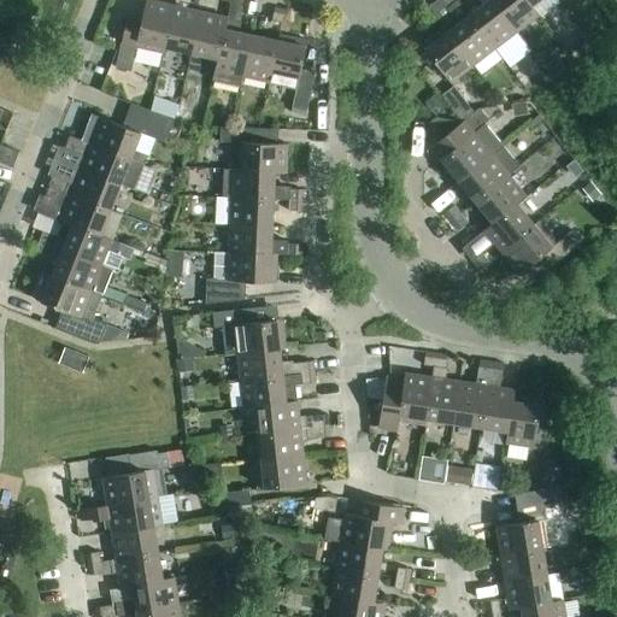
[(164,53),(165,48),(164,48),(174,6),(146,0),(141,21),(128,17),(116,69),(130,71),(136,47),(164,53)]
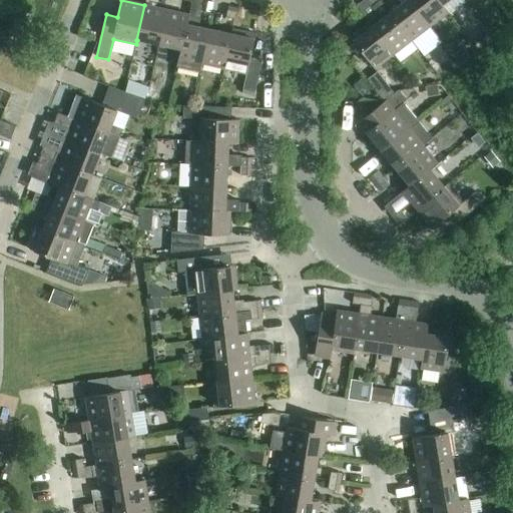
[(199,73),(201,64),(208,30),(197,27),(201,8),(200,7),(201,0),(192,0),(192,3),(189,15),(188,15),(181,49),(180,49),(176,67),(199,73)]
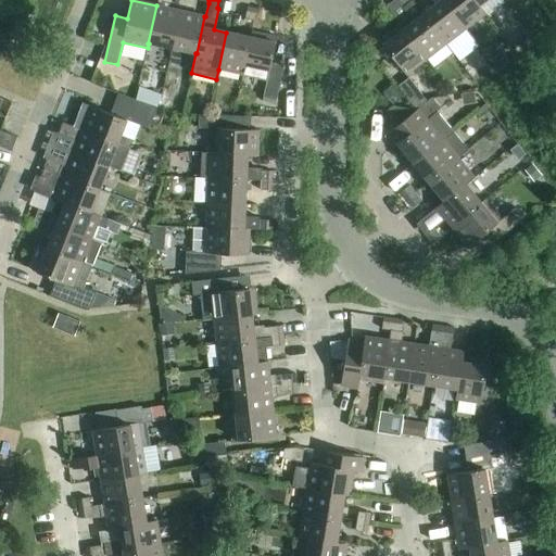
[(444,0),(440,0),(424,13),(446,43),(466,28),(444,0)]
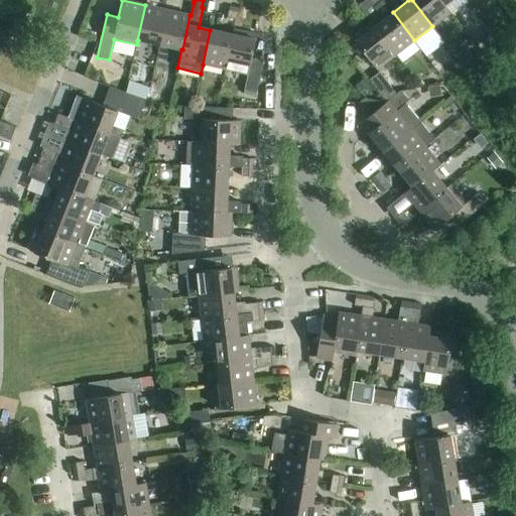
[(439,0),(412,0),(432,26),(450,13),(444,5),(439,0)]
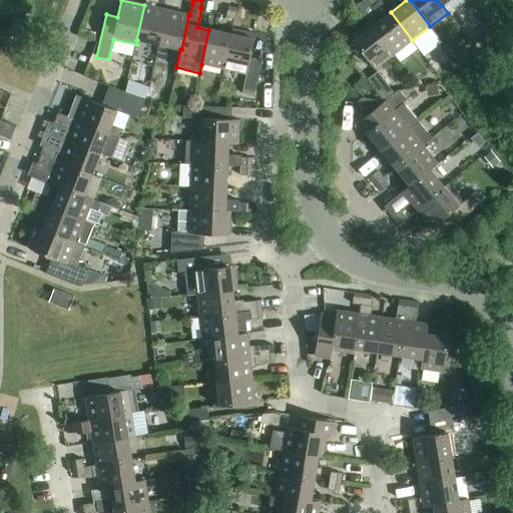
[(136,40),(137,40),(158,44),(166,10),(144,5),(136,40)]
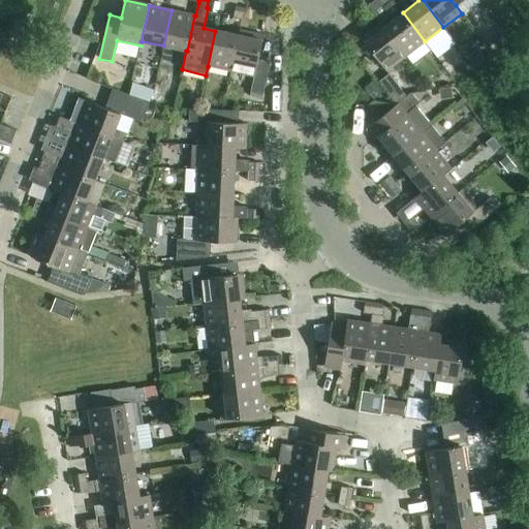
[(232,18),(242,20),(244,9),(236,7),(232,18)]
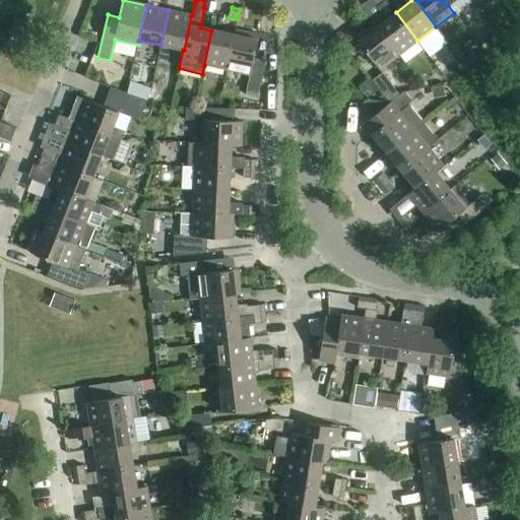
[(160,45),(183,50),(184,50),(191,15),(169,10),(160,45)]
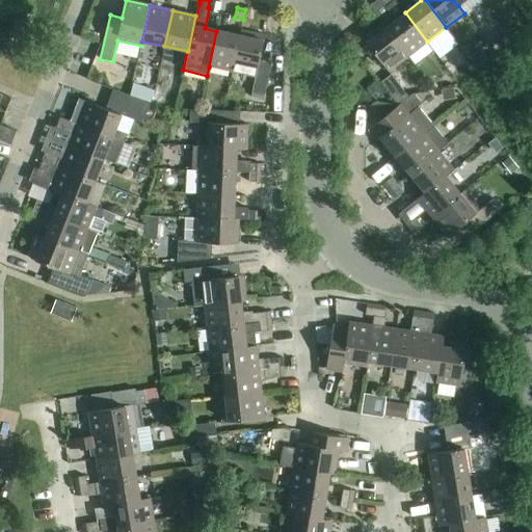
[(405,12),(386,28),(407,57),(427,42),(405,12)]
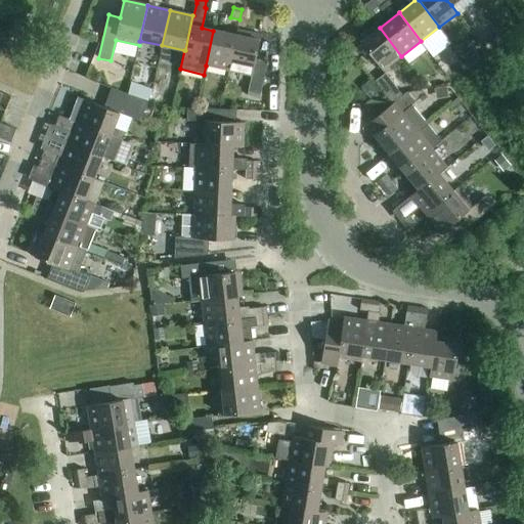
[(380,28),(377,24),(358,38),(383,71),(401,56),(380,28)]
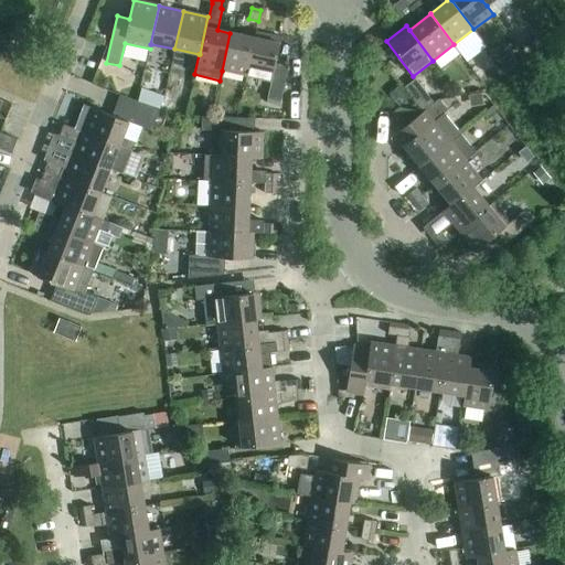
[(222,71),(246,76),(255,39),(254,39),(230,33),(222,71)]
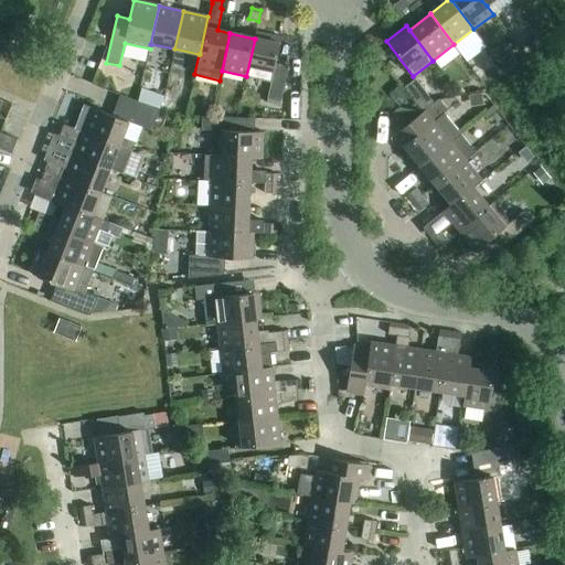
[(255,39),(246,76),(272,82),(267,99),(280,103),(288,67),(275,64),(281,39),(255,33),(254,39),(255,39)]
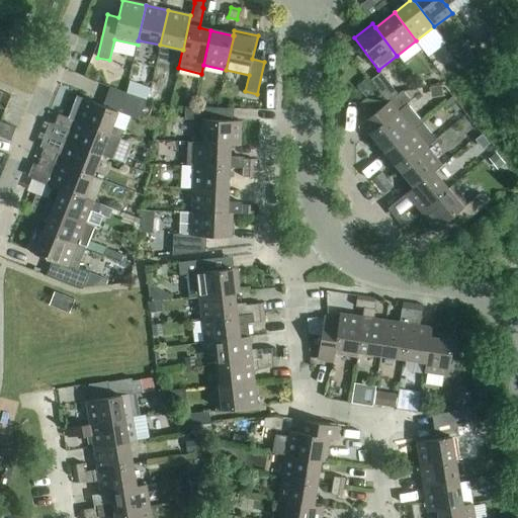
[(491,31),(482,37),(490,48),(498,41),(491,31)]
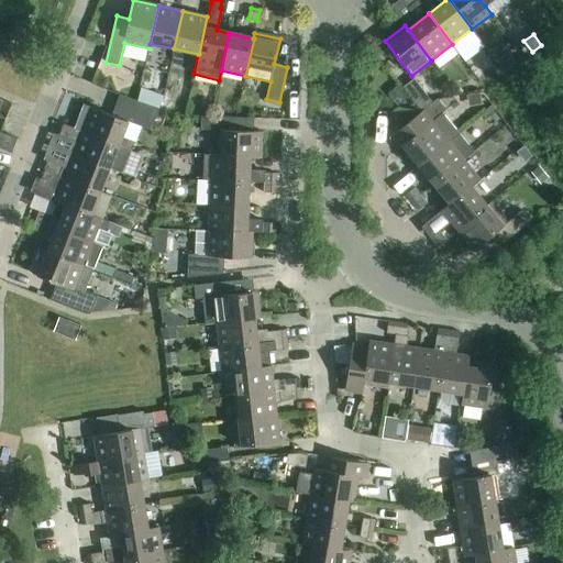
[(512,67),(506,58),(498,64),(505,73),(512,67)]
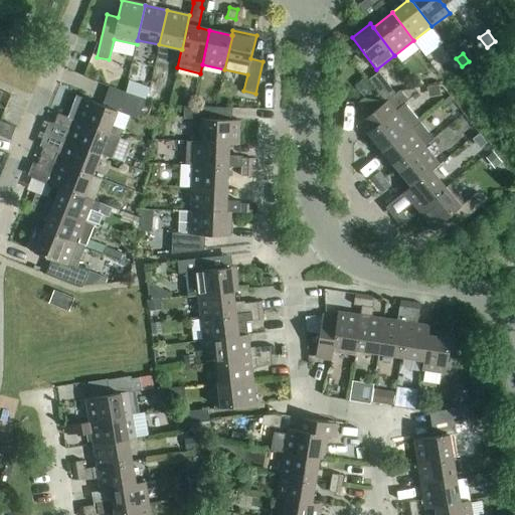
[(368,79),(385,102),(395,95),(378,72),(368,79)]
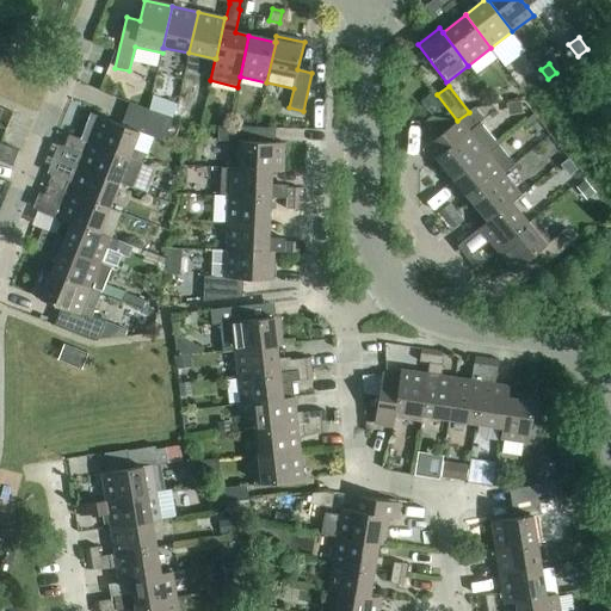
[(444,106),(433,92),(420,102),(431,116),(444,106)]
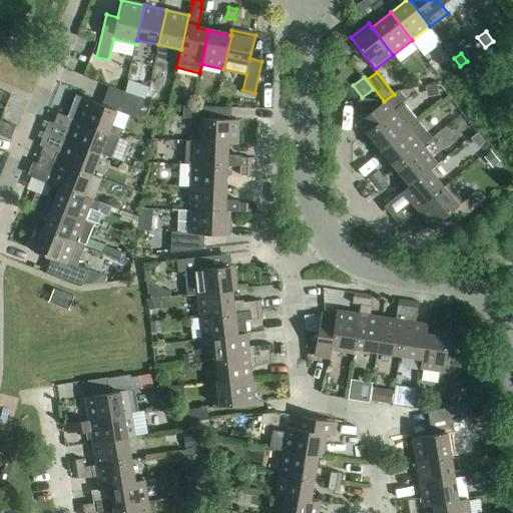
[(149,88),(129,81),(126,92),(145,100),(149,88)]
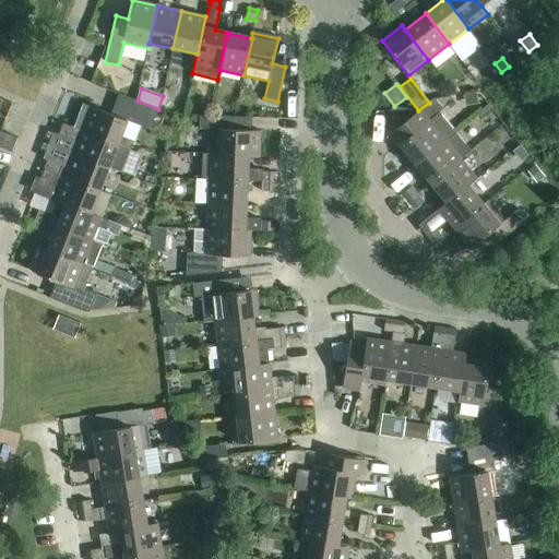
[(141,121),(139,126),(150,130),(157,109),(130,98),(123,115),(141,121)]
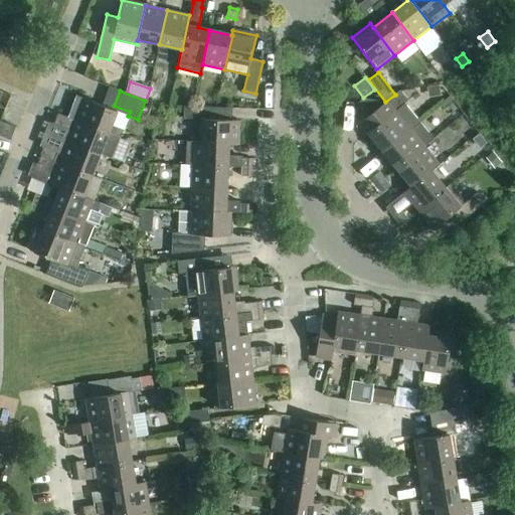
[(367,133),(382,152),(409,129),(395,111),(407,101),(399,91),(395,95),(385,102),(386,103),(363,99),(358,103),(369,116),(356,127),(364,136),(367,133)]
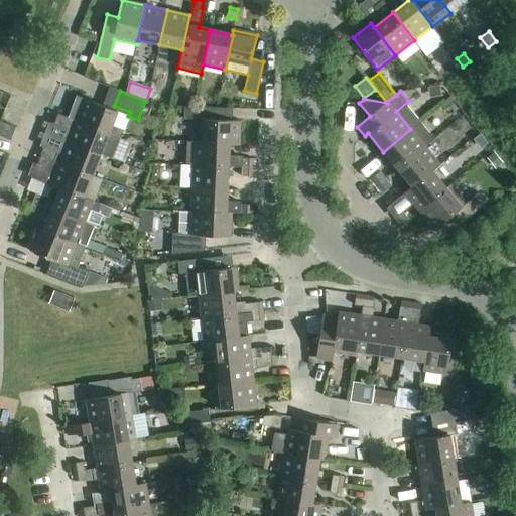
[(447,106),(454,101),(448,95),(442,100),(447,106)]
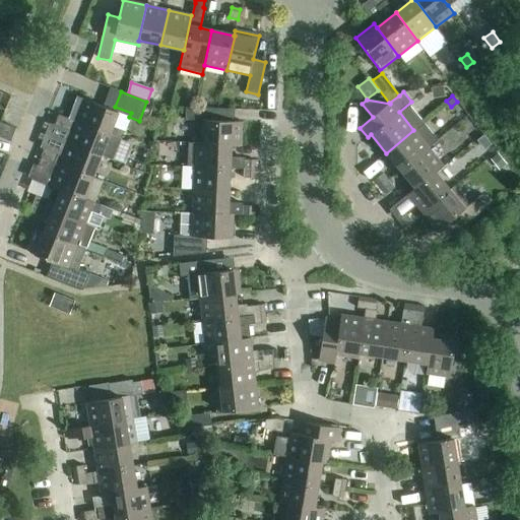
[(77,96),(69,119),(121,139),(124,132),(113,127),(118,113),(77,96)]
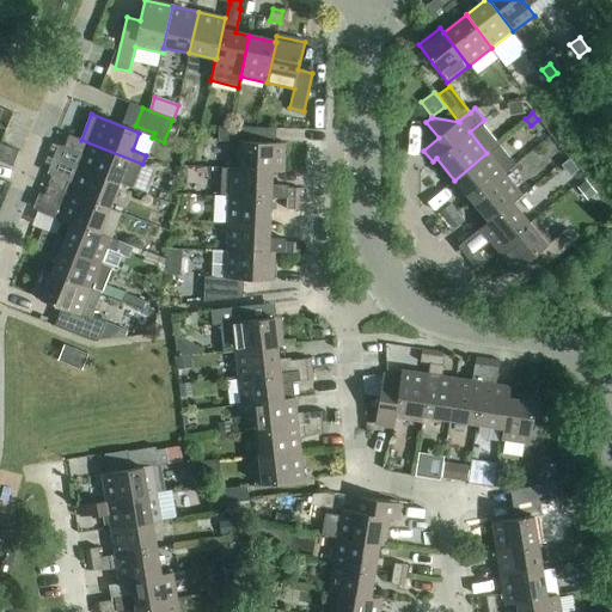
[(237,142),(236,169),(236,170),(273,171),(273,172),(283,172),(285,144),(267,144),(267,129),(219,127),(218,141),(237,142)]
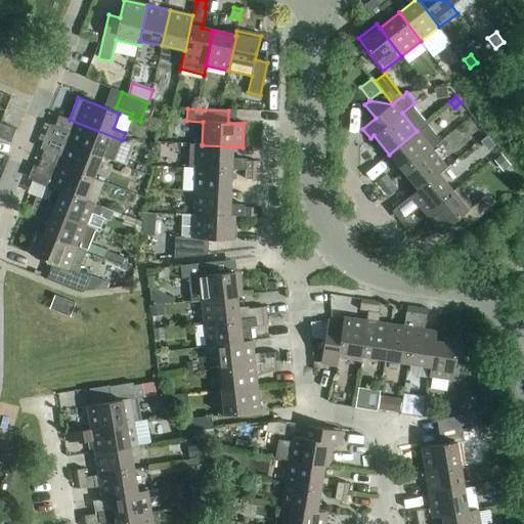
[(73,133),(69,143),(114,161),(122,140),(70,120),(54,114),(50,124),(73,133)]
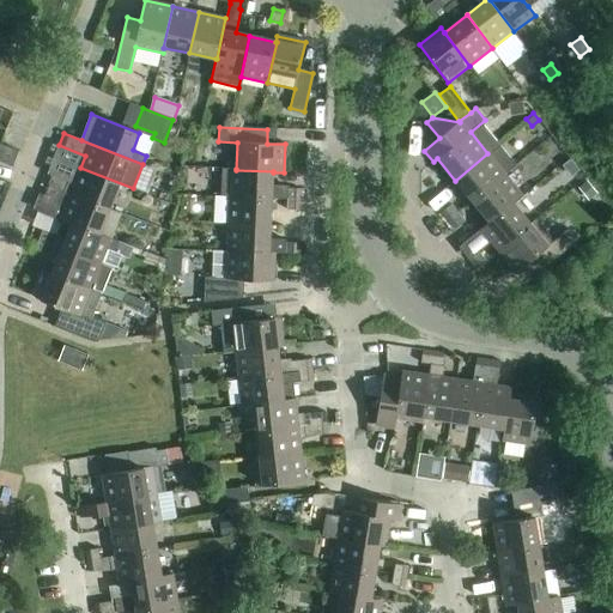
[(0,162),(12,168),(19,152),(0,144),(0,162)]
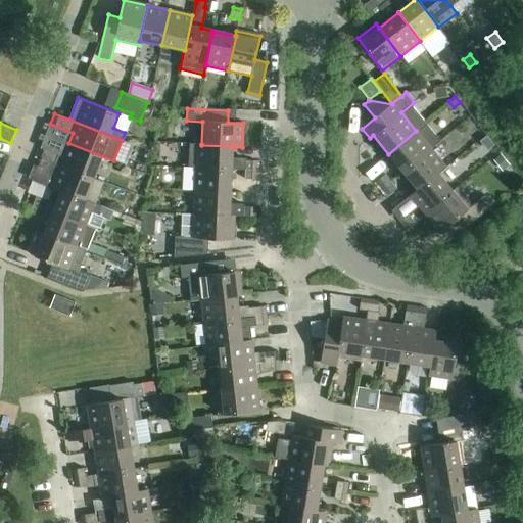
[(403,172),(431,149),(440,141),(425,124),(416,131),(388,154),(403,172)]
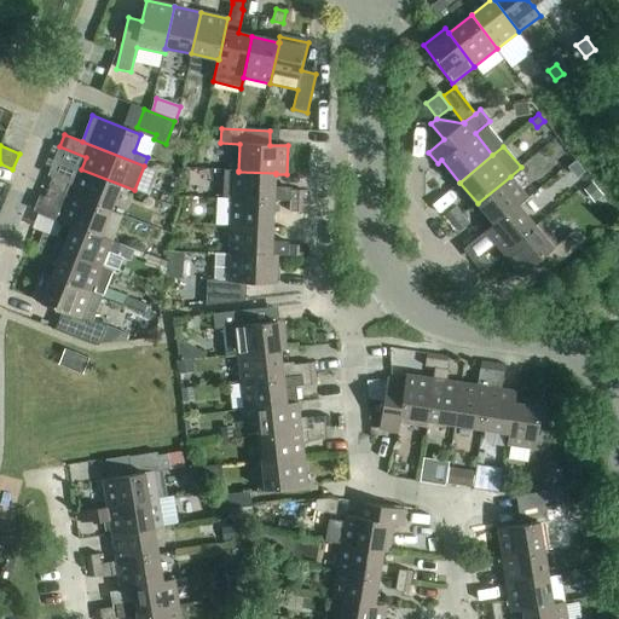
[(577,160),(568,166),(577,177),(585,171),(577,160)]
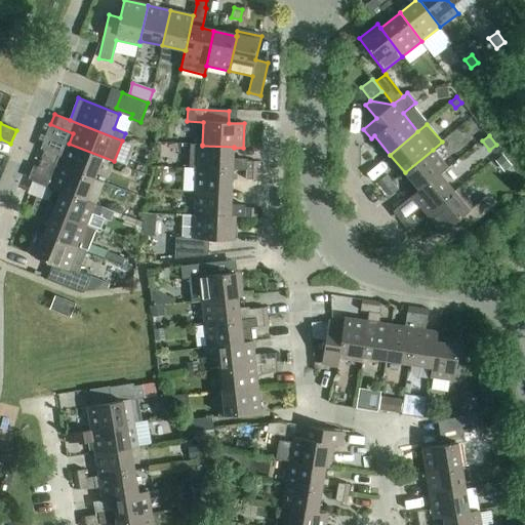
[(40,149),(37,158),(93,179),(103,158),(114,162),(114,161),(69,144),(65,156),(59,154),(58,156),(40,149)]
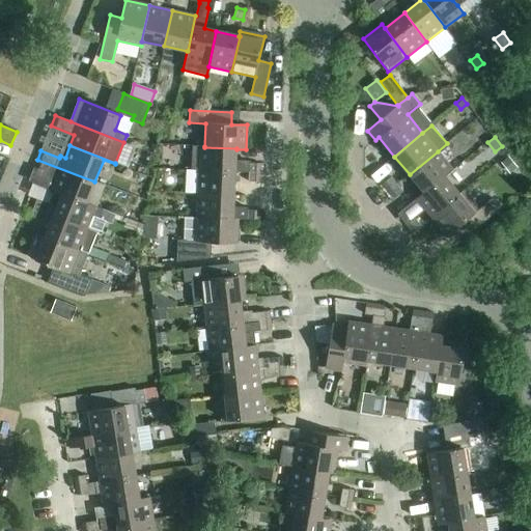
[(191,170),(199,170),(235,172),(249,173),(259,173),(260,164),(250,164),(250,163),(235,162),(236,149),(236,148),(204,147),(204,146),(192,146),(191,170)]
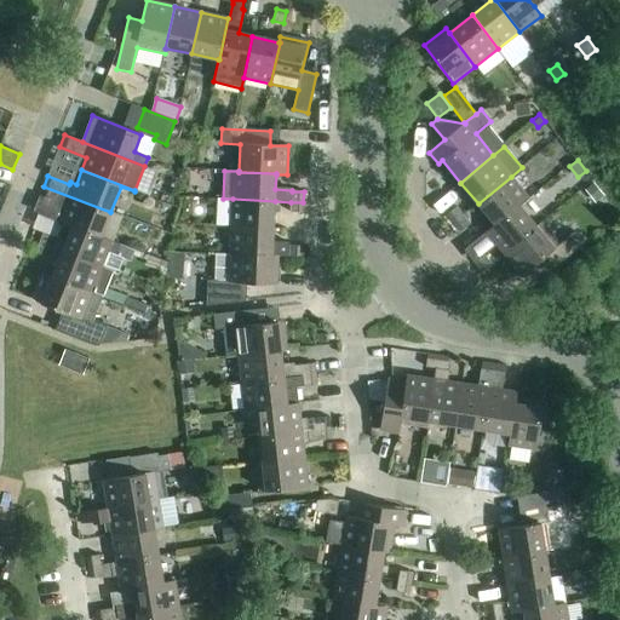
[(478,204),(495,224),(495,225),(520,206),(528,199),(511,177),(478,204)]
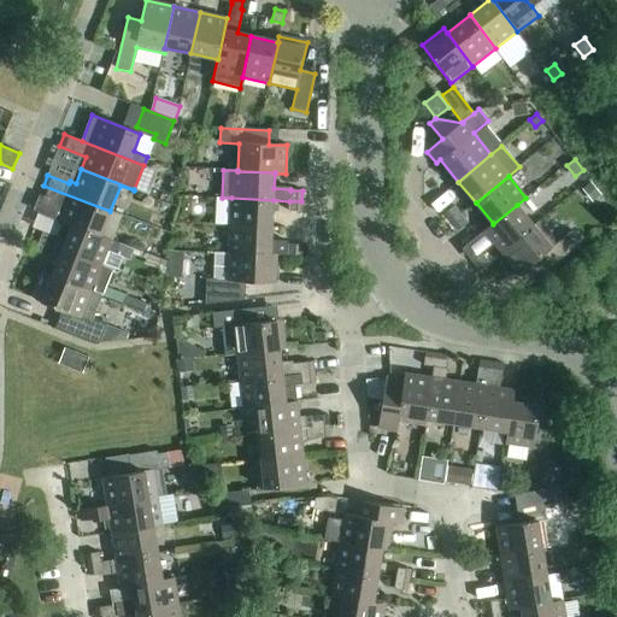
[(592,201),(600,194),(592,183),(583,191),(592,201)]
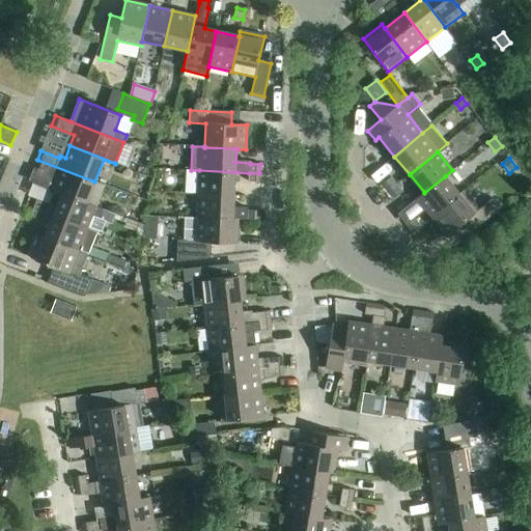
[(105,186),(94,182),(37,160),(34,168),(45,172),(52,175),(52,177),(57,179),(52,191),(61,195),(61,194),(86,203),(96,207),(105,186)]
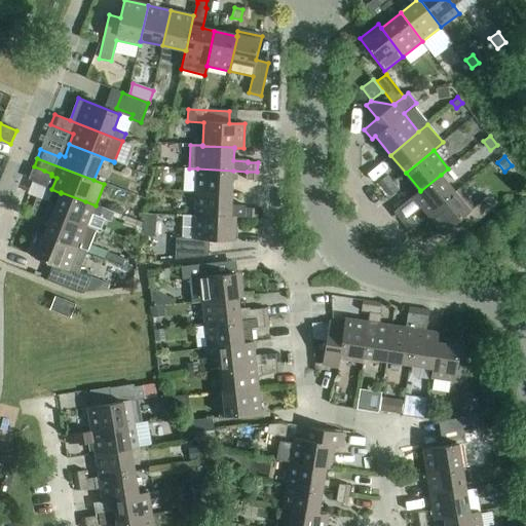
[(197,168),(196,191),(232,193),(233,171),(197,168)]
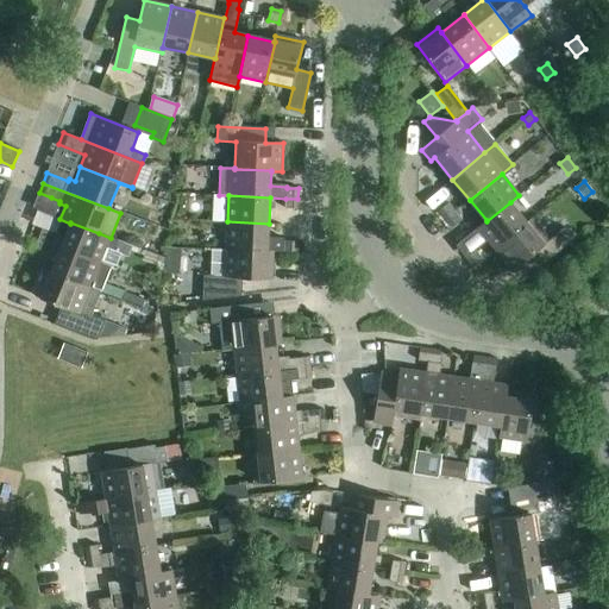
[(297,199),(286,199),(284,209),(297,209),(297,199)]
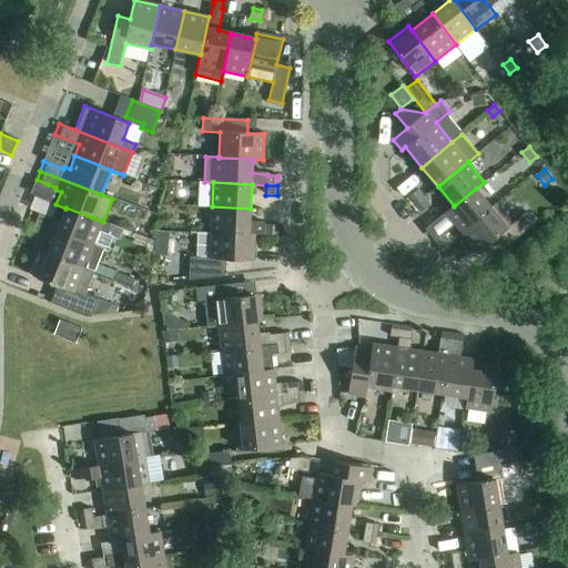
[(445,212),(462,232),(492,208),(476,189),(454,206),(454,205),(445,212)]
